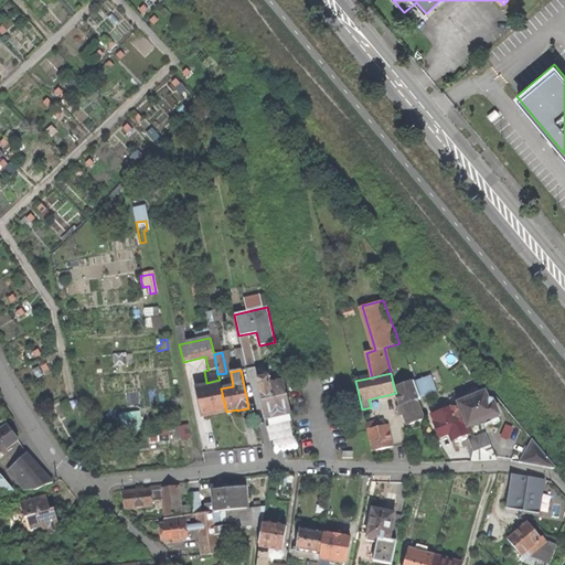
[(257,379),(266,418),(279,416),(291,413),(284,380),(269,383),(267,376),(257,379)]
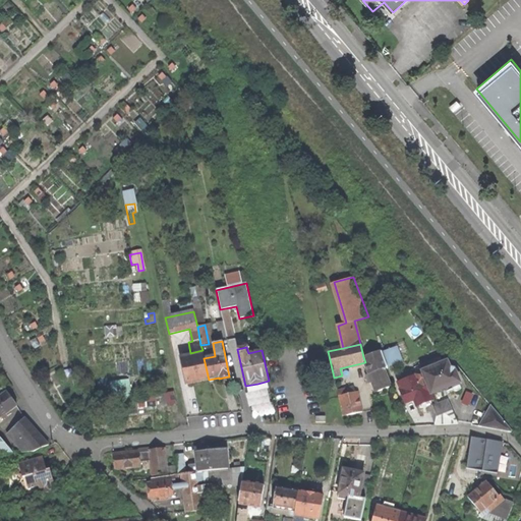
[(381,351),(363,357),(365,362),(375,391),(384,388),(390,386),(384,369),(387,367),(384,357),(381,351)]
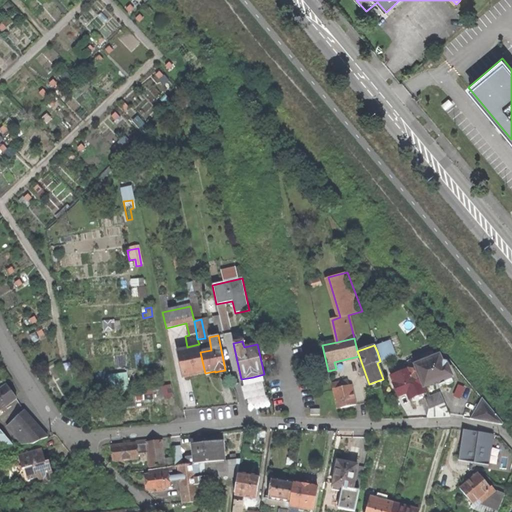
[(391,346),(377,351),(380,361),(395,356),(391,346)]
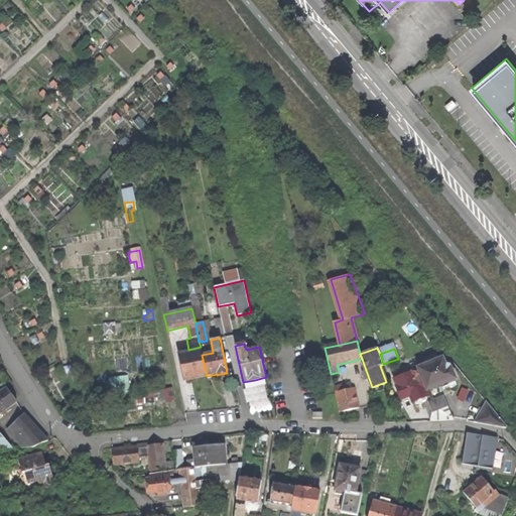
[(178,354),(184,381),(197,378),(207,376),(202,355),(201,350),(178,354)]
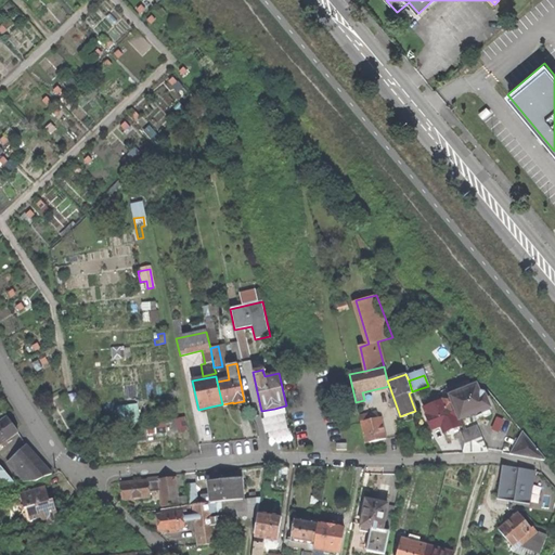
[(449,390),(460,418),(473,413),(480,410),(483,416),(491,414),(488,407),(489,407),(483,395),(482,394),(480,392),(476,386),(473,387),(469,381),(449,390)]
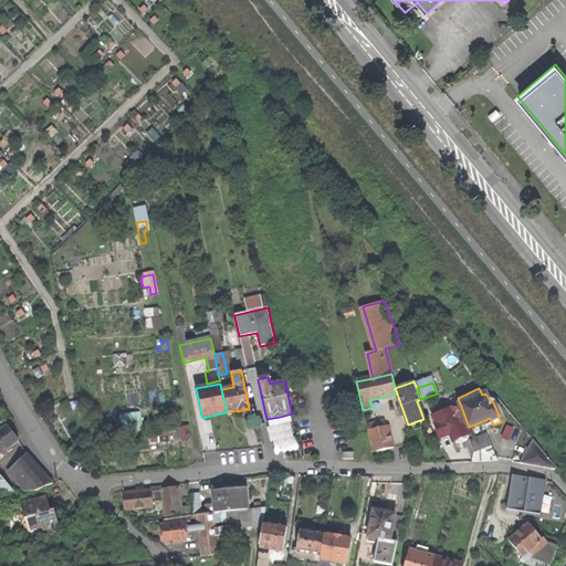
[(471,433),(462,411),(457,415),(453,407),(431,416),(441,438),(449,435),(452,441),(459,438),(471,433)]
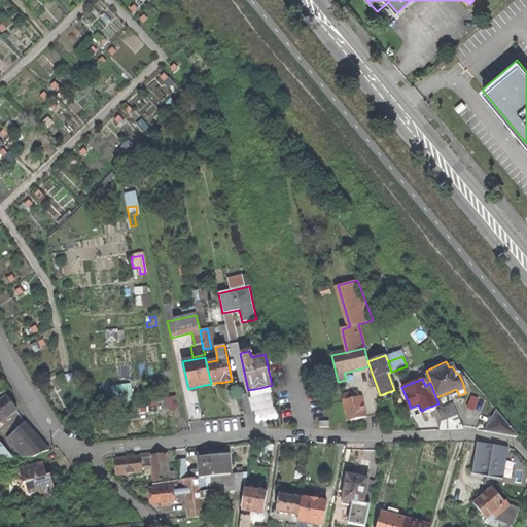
[(124,398),(132,397),(130,385),(115,387),(115,390),(112,390),(115,403),(120,403),(120,400),(124,398)]
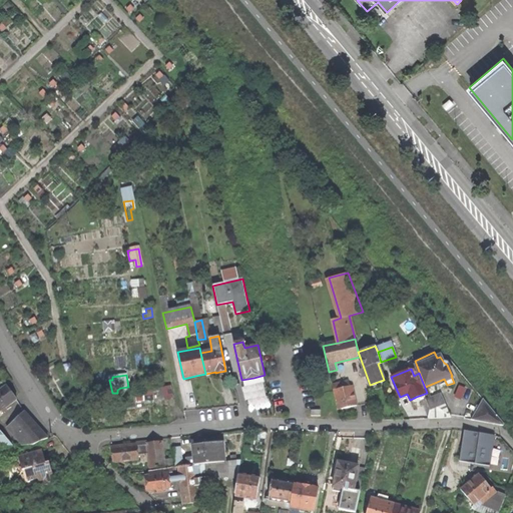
[(338,410),(356,406),(352,386),(350,386),(348,381),(333,385),(338,410)]
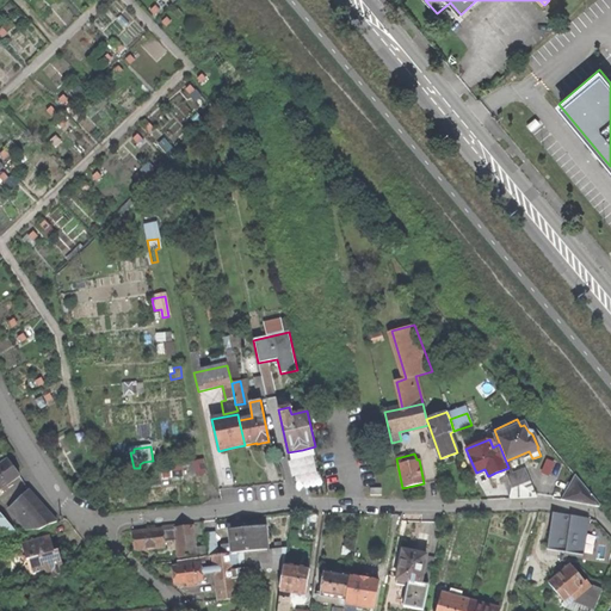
[(0,464),(0,489),(19,476),(12,467),(7,461),(0,464)]
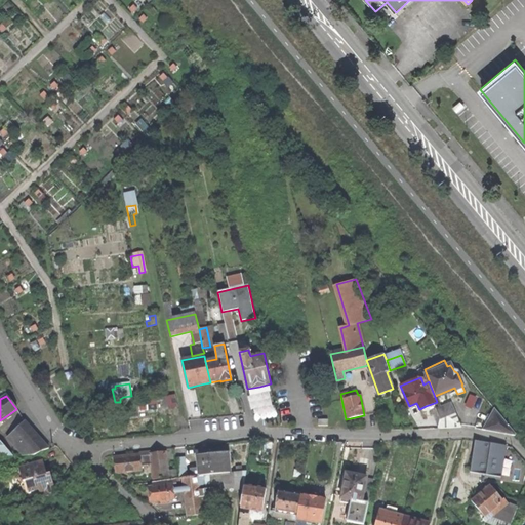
[(174,396),(163,399),(165,410),(171,409),(176,406),(174,396)]
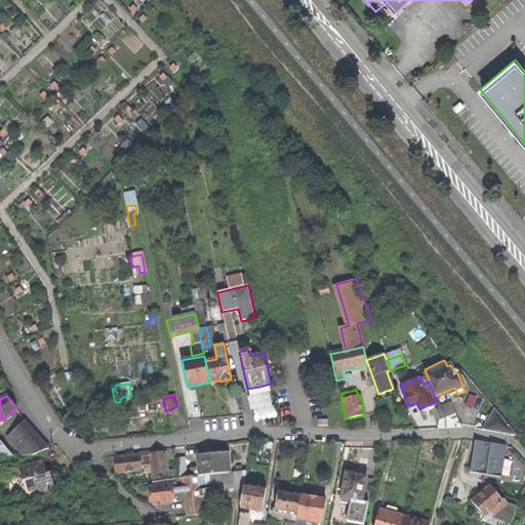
[(450,403),(436,409),(440,419),(438,429),(460,427),(450,403)]
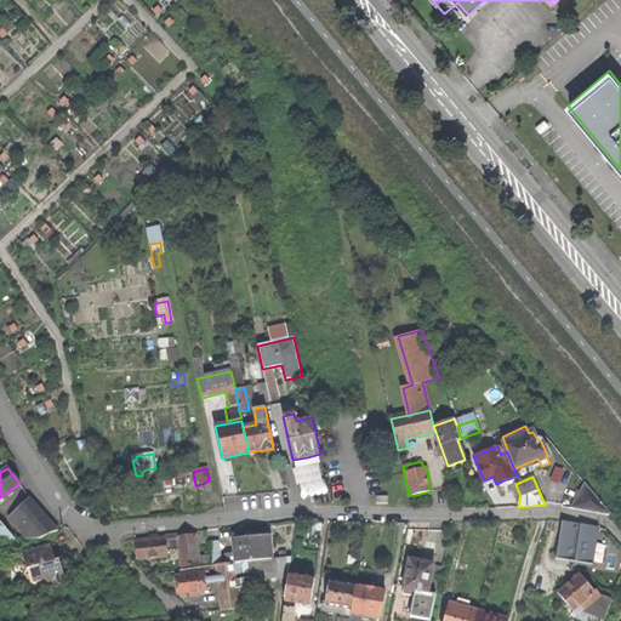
[(571,508),(609,516),(610,513),(586,484),(571,508)]
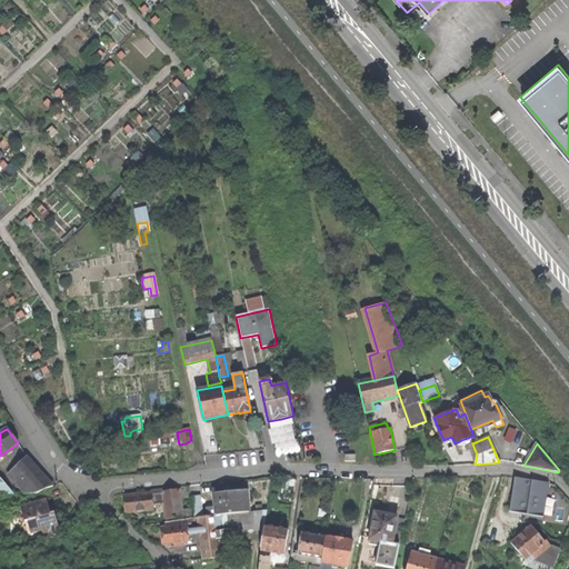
[(36,493),(52,486),(27,457),(8,475),(25,495),(36,493)]
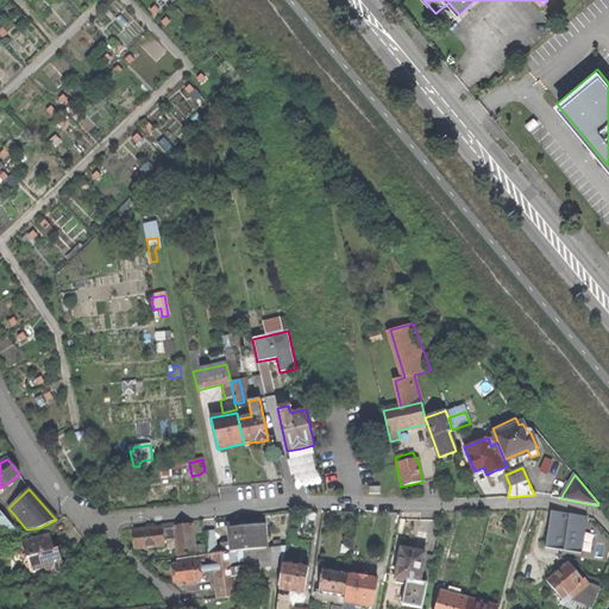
[(581,552),(586,516),(551,510),(544,546),(581,552)]
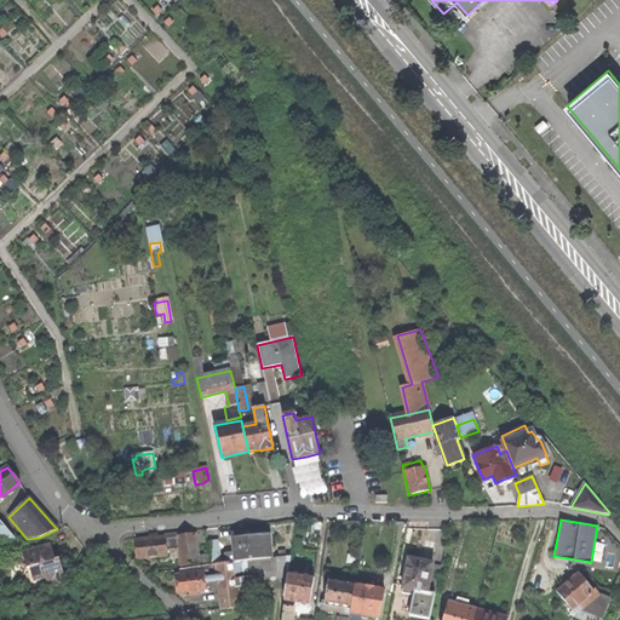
[(0,538),(13,538),(0,521),(0,538)]
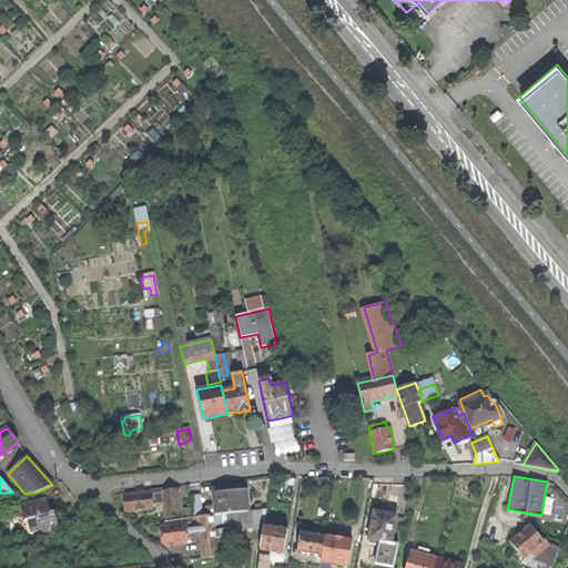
[(163,492),(162,492),(162,494),(164,517),(184,515),(181,489),(172,490),(163,492)]
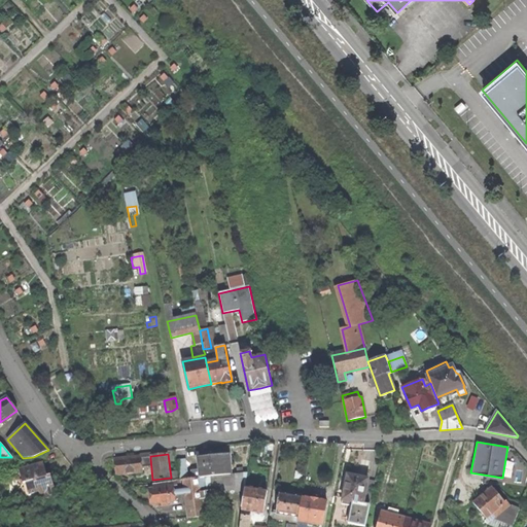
[(192,470),(192,478),(229,475),(226,455),(217,456),(198,458),(200,470),(192,470)]
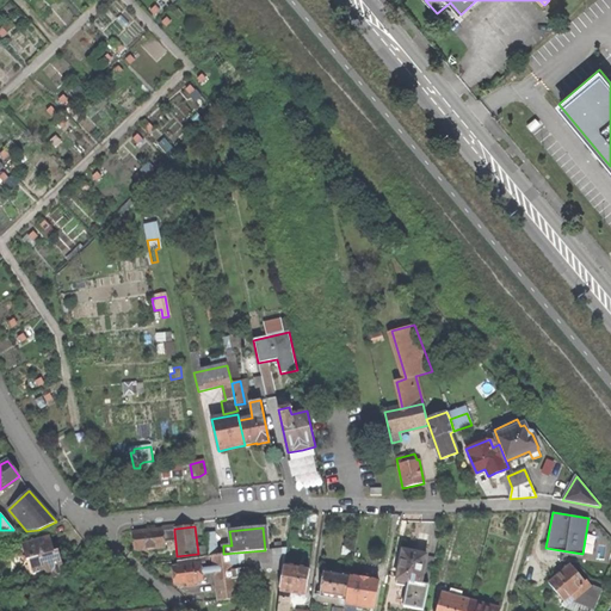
[(133,550),(165,547),(162,532),(162,529),(131,532),(133,550)]
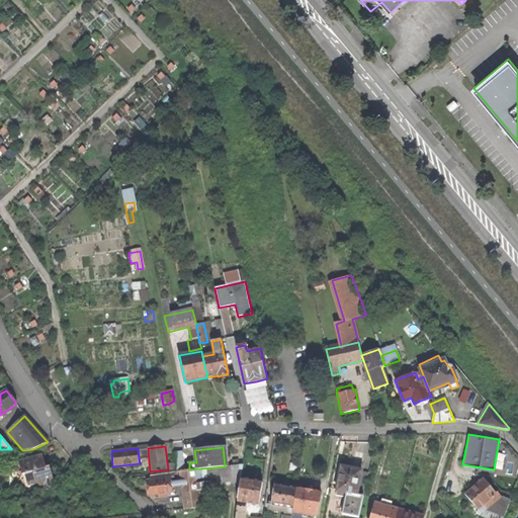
[(176,470),(179,470),(184,470),(181,450),(173,451),(176,470)]
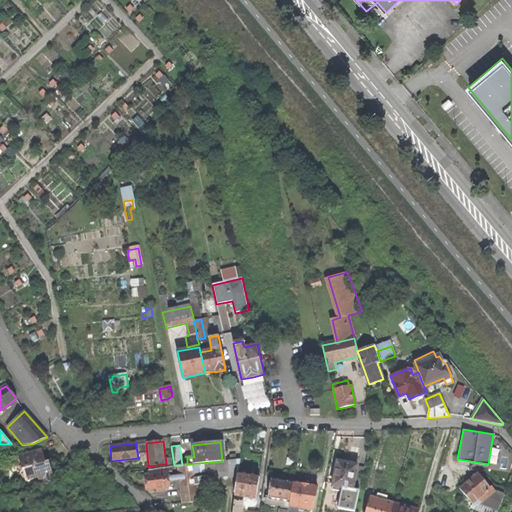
[(41,486),(51,483),(49,475),(48,471),(51,470),(50,465),(49,462),(45,463),(43,456),(42,450),(19,457),(23,470),(25,469),(29,481),(38,478),(41,486)]
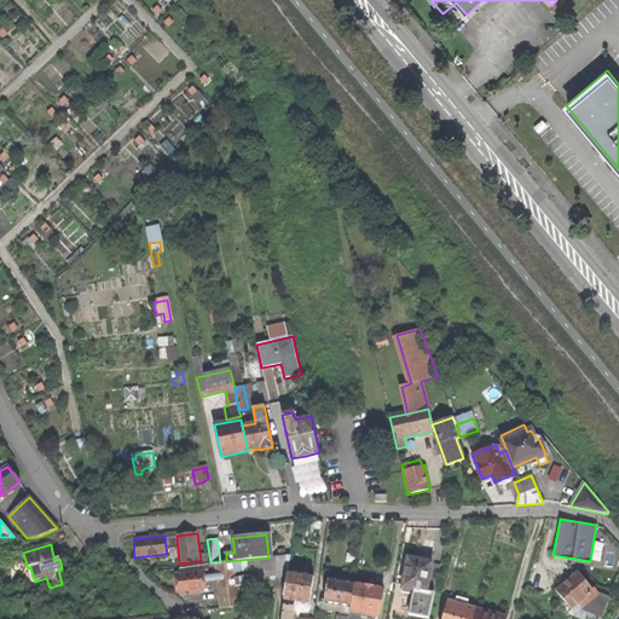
[(277,577),(287,577),(287,572),(290,555),(268,557),(226,561),(220,562),(214,562),(221,608),(238,606),(233,572),(248,571),(249,577),(276,574),(277,577)]
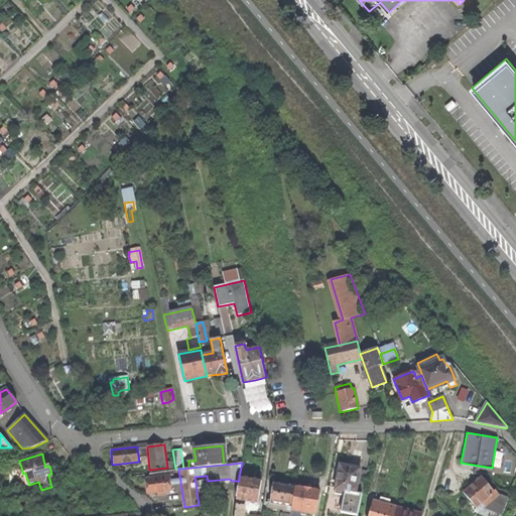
[(341,512),(357,515),(366,471),(359,470),(360,469),(351,467),(340,465),(335,493),(344,495),(341,512)]
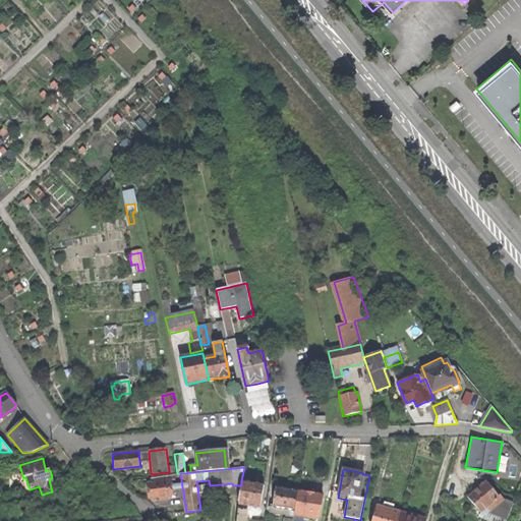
[(165,497),(172,496),(170,482),(174,481),(173,474),(151,478),(151,482),(147,483),(148,490),(149,499),(160,497),(160,501),(165,500),(165,497)]
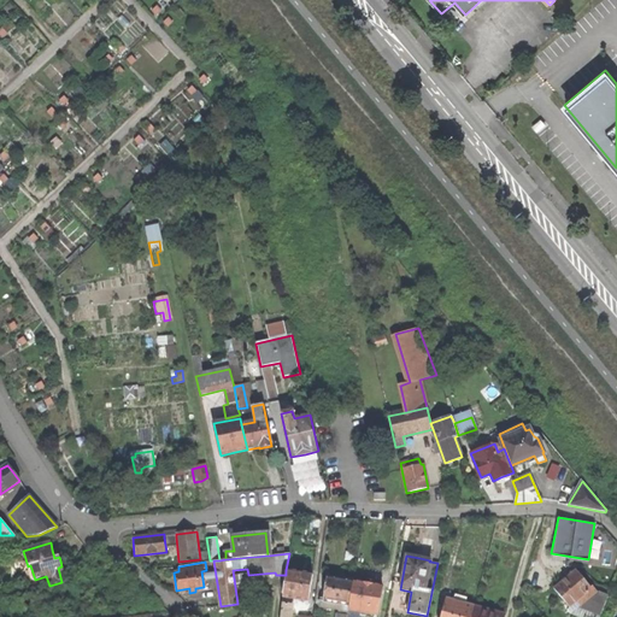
[(282,597),(307,600),(312,575),(300,573),(286,570),(286,575),(282,597)]
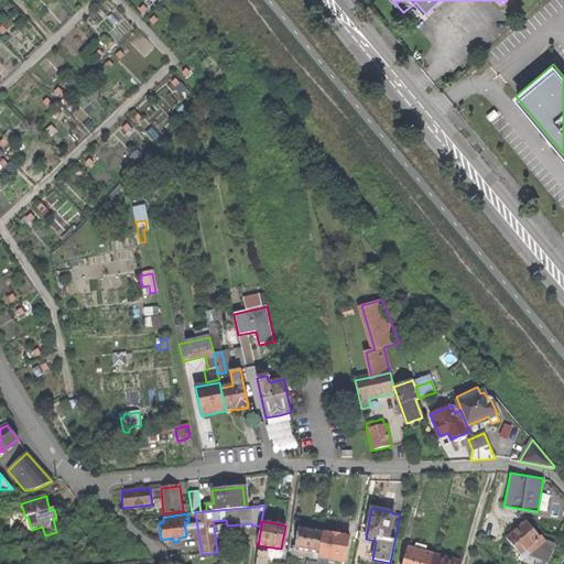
[(533,530),(527,521),(507,538),(520,555),(527,550),(540,538),(539,537),(533,530)]
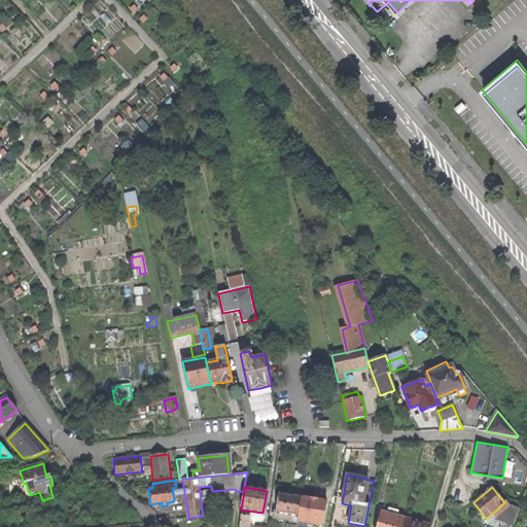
[(297,521),(322,525),(326,501),(312,498),(314,490),(307,489),(303,488),(302,496),(297,521)]
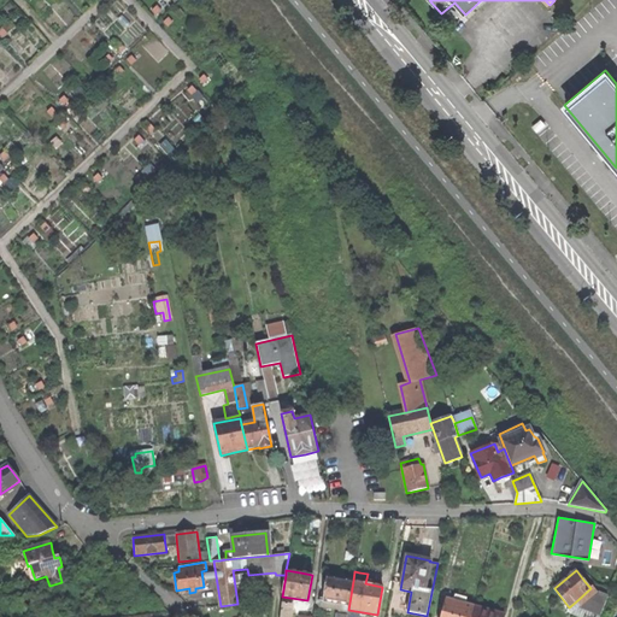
[(347,611),(348,610),(353,581),(338,579),(327,577),(323,606),(347,611)]
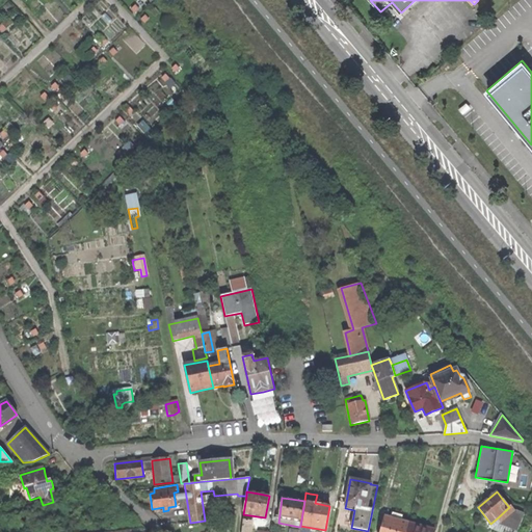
[(510,505),(508,506),(509,507),(497,519),(500,523),(503,521),(508,527),(516,531),(524,514),(514,510),(510,505)]
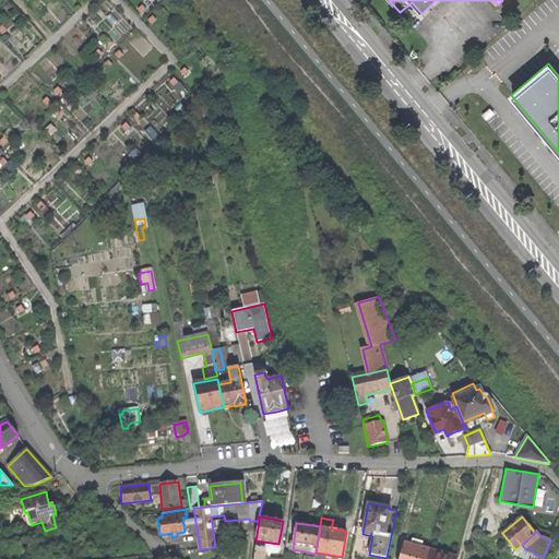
[(426,558),(429,549),(417,546),(404,543),(400,558),(426,558)]
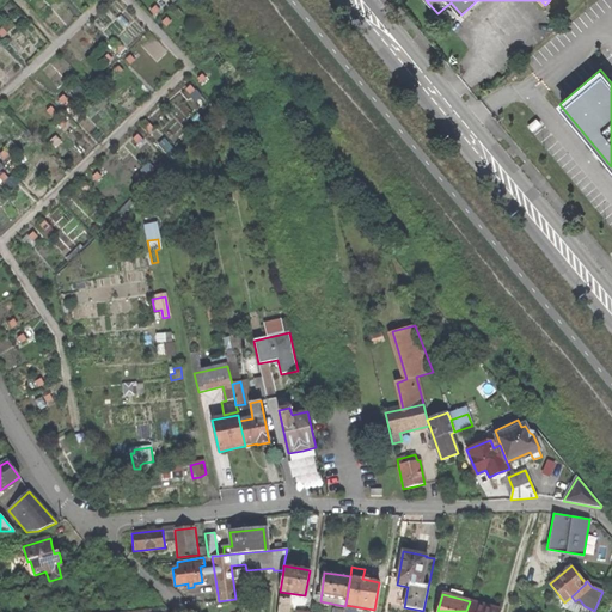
[(276,611),(286,611),(288,598),(279,597),(276,611)]
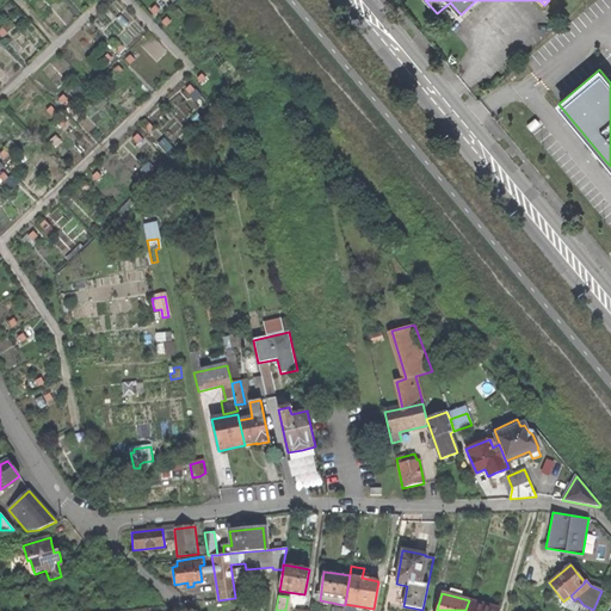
[(466,610),(498,610),(499,609),(485,605),(469,600),(466,610)]
